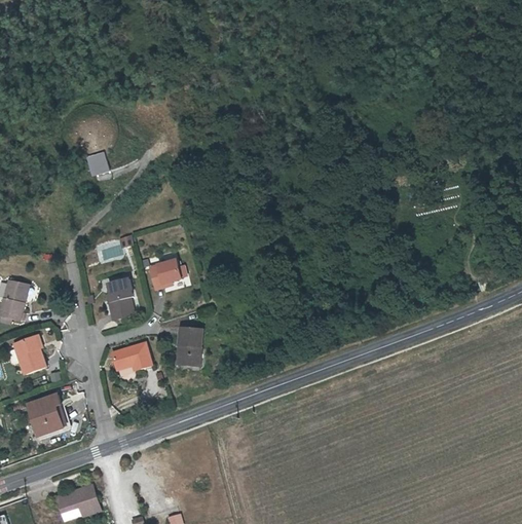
[(84,156),(90,176),(107,171),(101,151),(85,156),(84,156)]
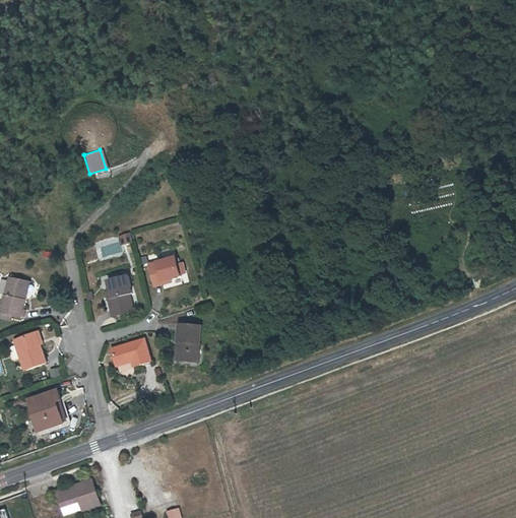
[(128,230),(120,232),(123,241),(130,240),(128,230)]
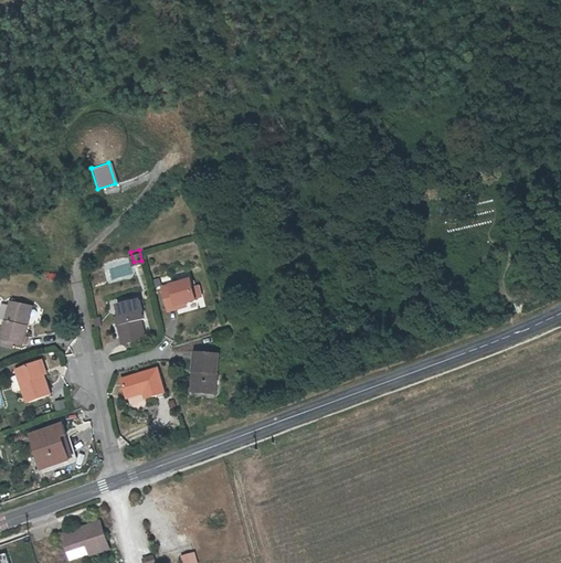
[(167,307),(186,301),(196,298),(194,297),(191,285),(189,277),(160,285),(167,307)]
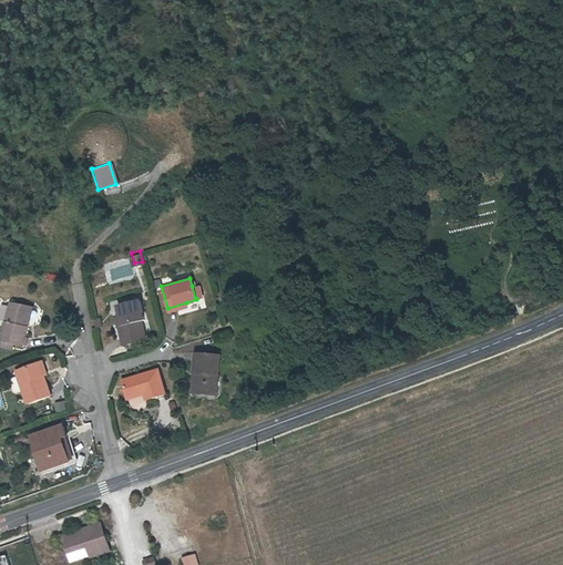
[(200,284),(192,286),(195,298),(203,296),(200,284)]
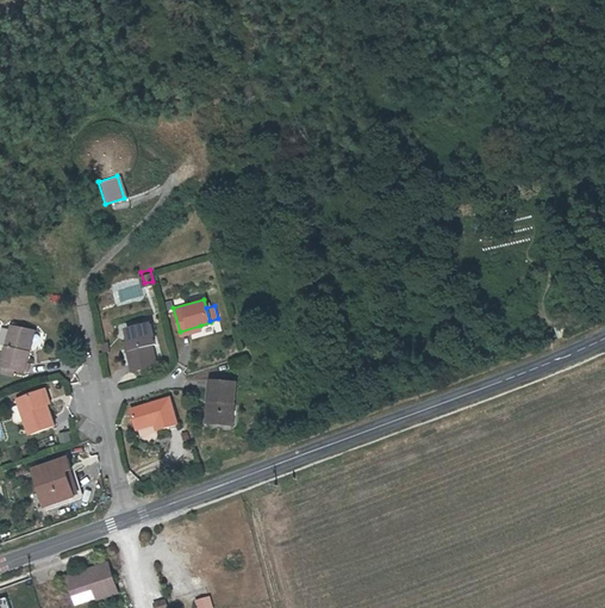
[(130,348),(125,349),(130,370),(154,364),(148,343),(153,342),(148,321),(124,327),(128,337),(130,348)]
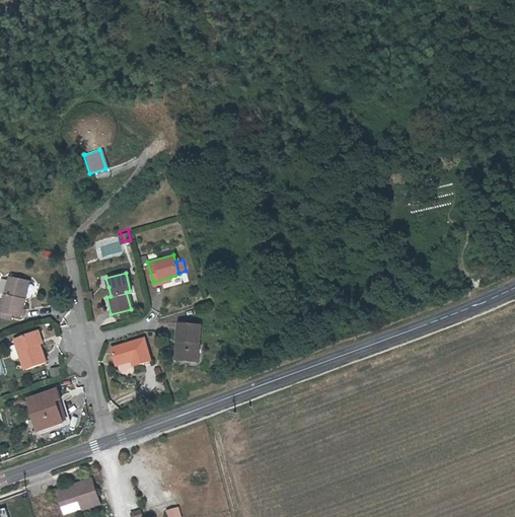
[(0,311),(8,313),(18,315),(18,314),(20,307),(22,298),(19,297),(23,279),(4,274),(0,292),(0,311)]
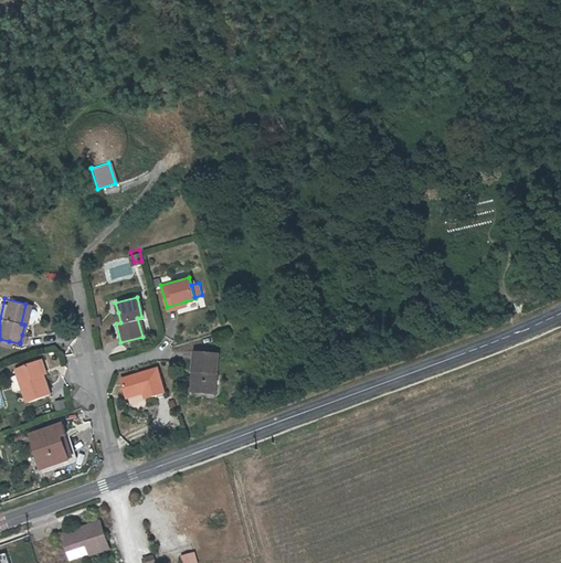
[(187,305),(186,301),(167,307),(168,310),(187,305)]
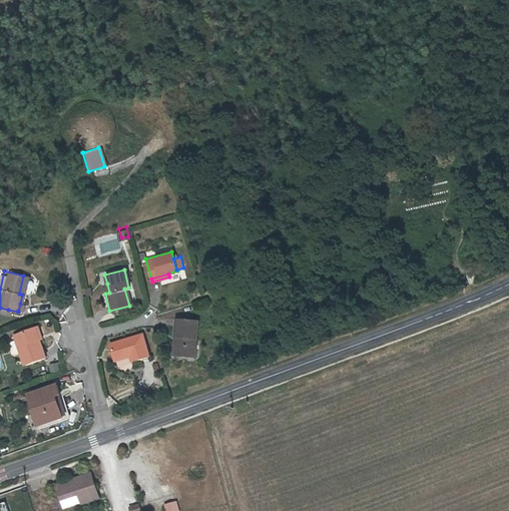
[(178,337),(176,356),(194,358),(197,321),(175,319),(175,320),(174,328),(174,336),(178,337)]
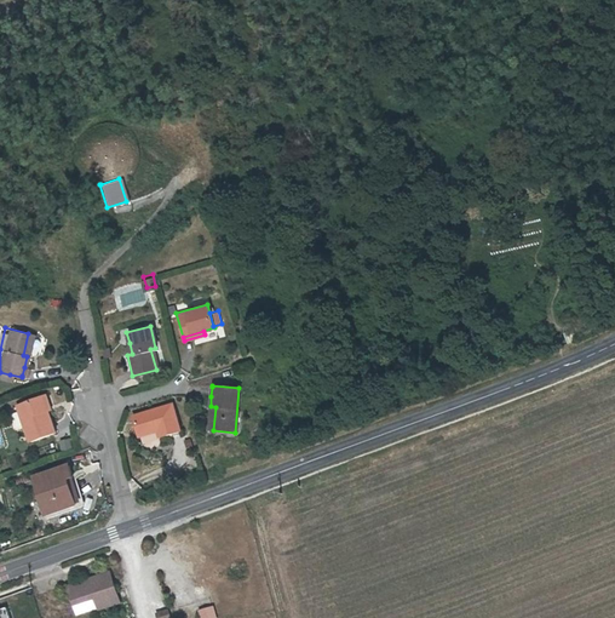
[(39,395),(45,411),(51,410),(45,393),(39,395)]
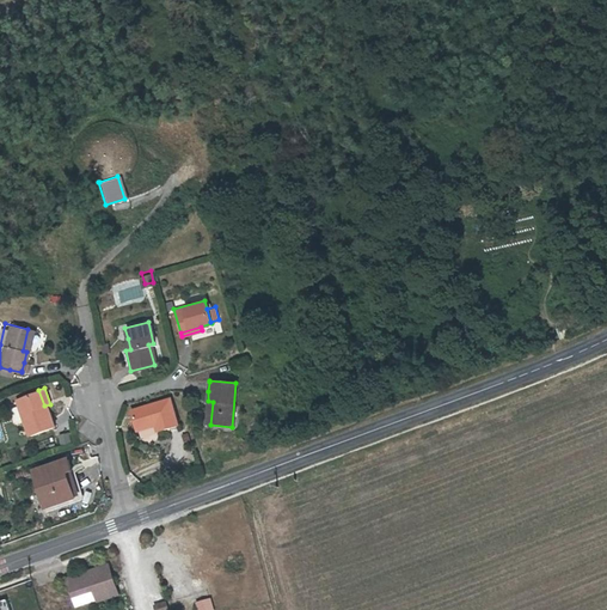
[(44,406),(38,390),(14,400),(28,435),(51,426),(44,406)]
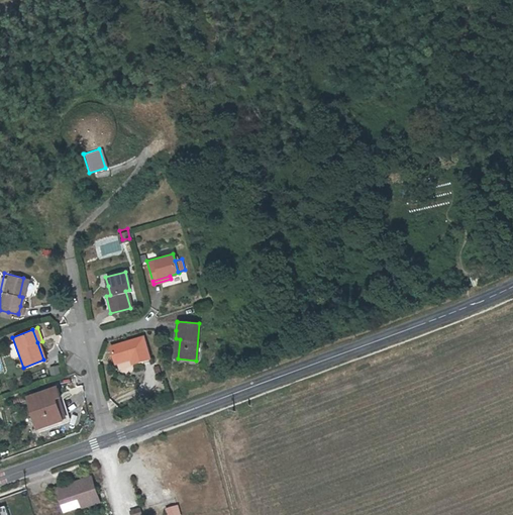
[(110,348),(115,362),(132,356),(135,365),(149,359),(142,338),(110,348)]
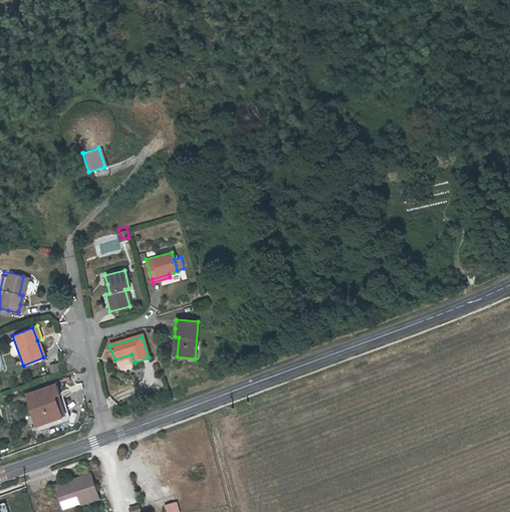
[(132,354),(114,359),(114,362),(130,358),(132,363),(135,362),(132,354)]
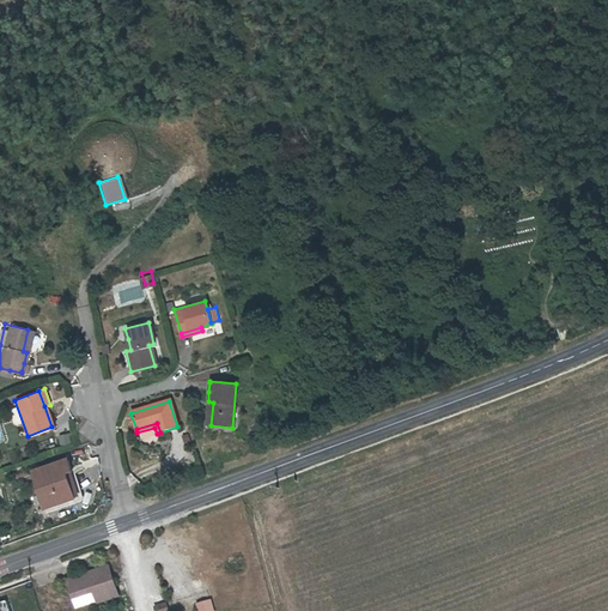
[(66,431),(55,434),(59,445),(70,441),(66,431)]
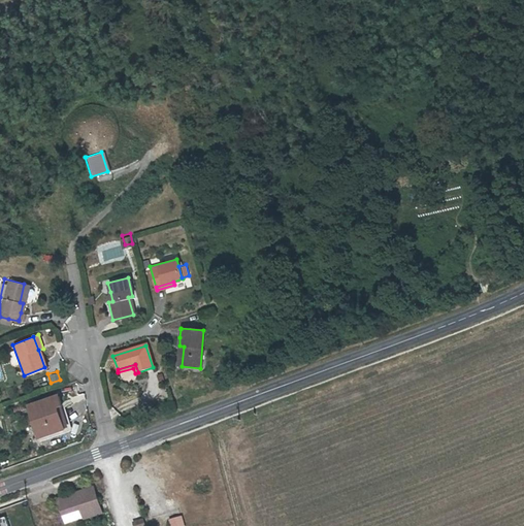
[(28,405),(39,436),(63,429),(56,407),(60,406),(57,396),(28,405)]
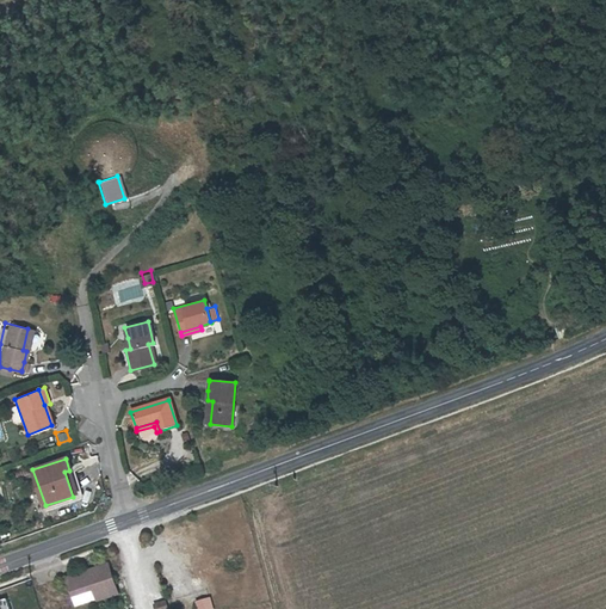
[(73,497),(45,505),(47,511),(84,499),(73,469),(69,471),(65,472),(73,497)]
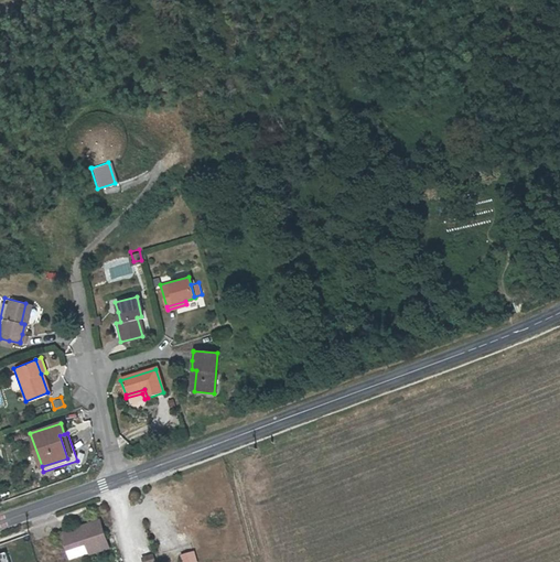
[(60,552),(78,547),(83,559),(100,553),(93,526),(55,538),(60,552)]
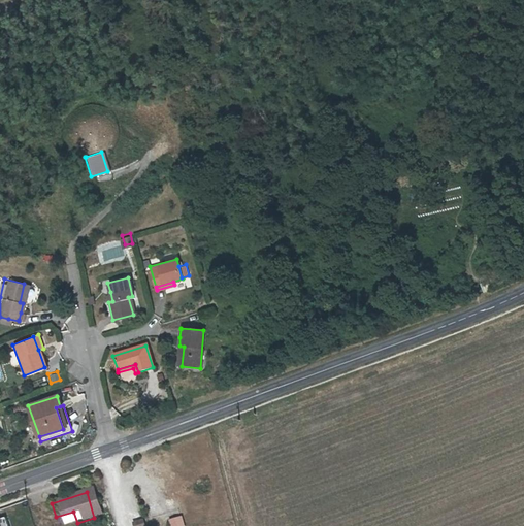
[(166,517),(168,525),(183,525),(184,525),(181,514),(166,517)]
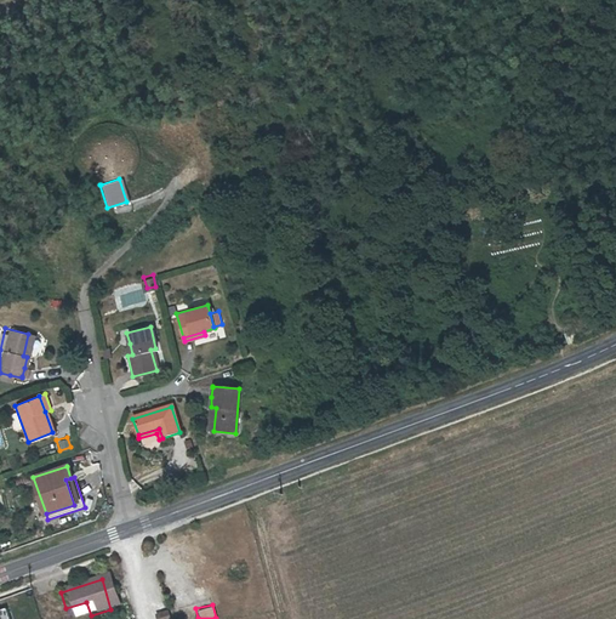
[(169,618),(165,608),(153,612),(155,618),(169,618)]
